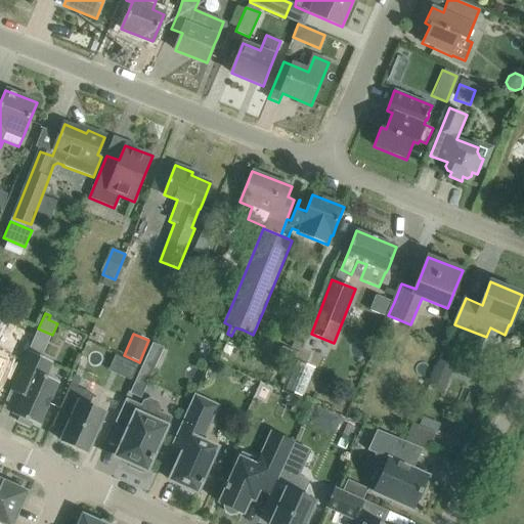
[(153,343),(141,368),(153,374),(164,348),(153,343)]
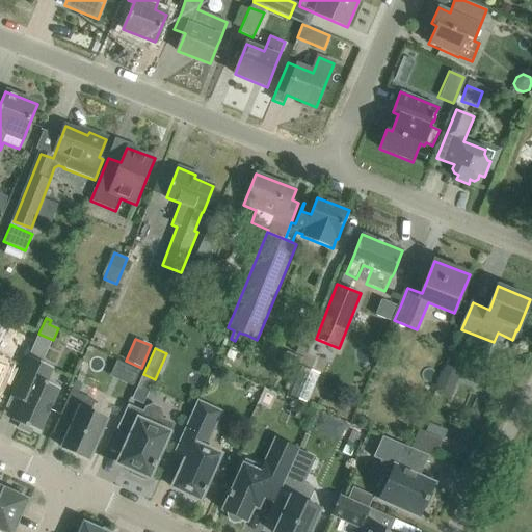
[(282,365),(297,371),(302,358),(287,352),(282,365)]
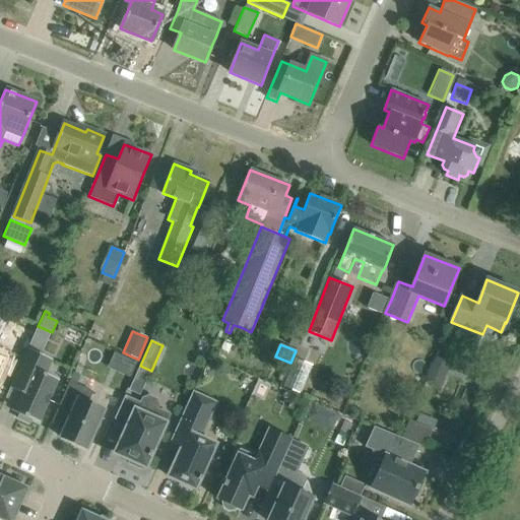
[(31,420),(39,424),(58,380),(45,375),(52,360),(27,349),(10,388),(11,389),(14,382),(24,387),(13,411),(20,414),(18,419),(29,425),(31,420)]
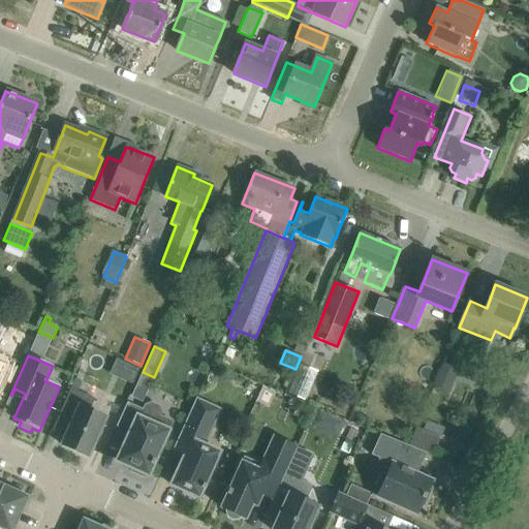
[(107,376),(131,384),(137,368),(113,360),(107,376)]
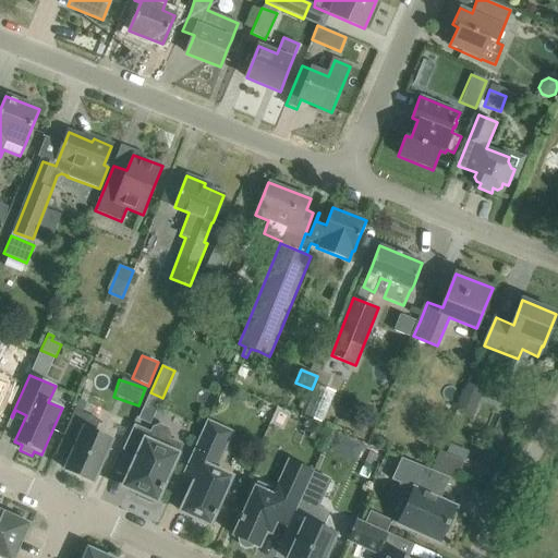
[(397,379),(392,386),(407,391),(410,385),(397,379)]
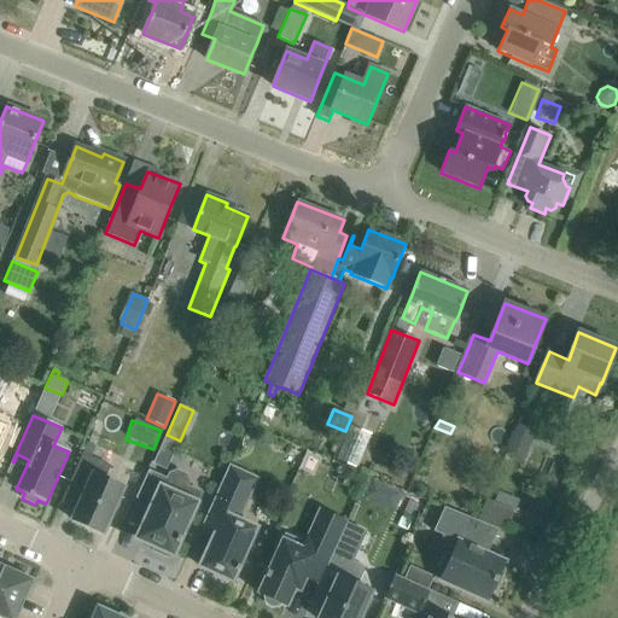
[(0,444),(11,449),(19,431),(6,425),(5,427),(0,424),(0,444)]
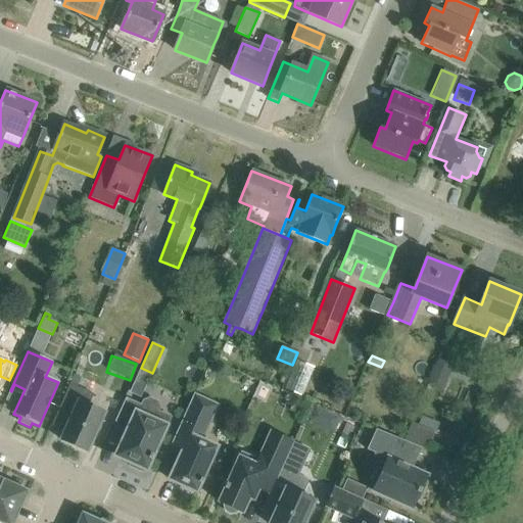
[(433,372),(428,385),(443,391),(448,378),(433,372)]
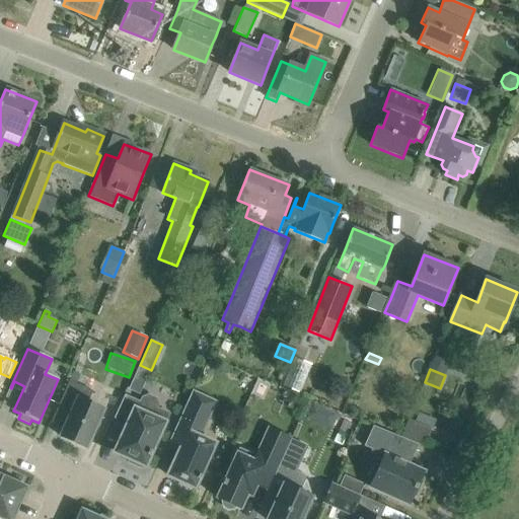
[(70,382),(58,409),(71,415),(61,437),(86,448),(103,411),(87,403),(92,392),(70,382)]
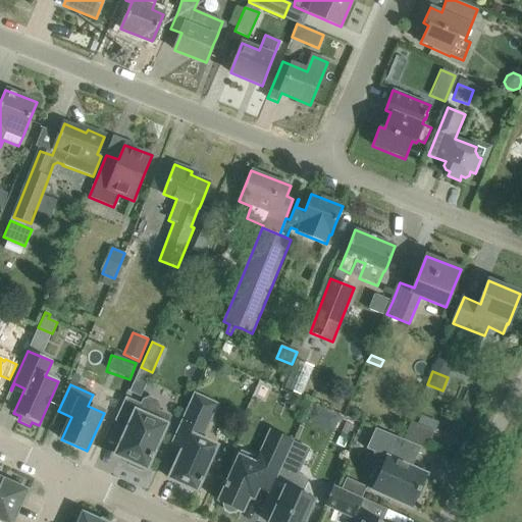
[(183,450),(169,479),(180,484),(179,487),(193,493),(195,490),(197,491),(200,482),(202,483),(204,480),(202,479),(216,447),(201,439),(217,405),(193,395),(170,445),(183,450)]
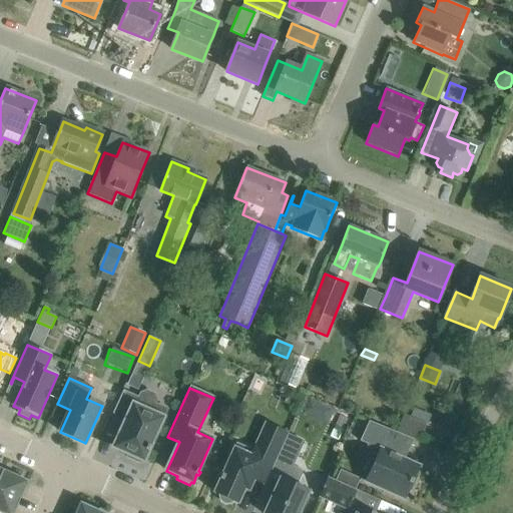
[(123,390),(112,414),(126,420),(114,447),(129,454),(127,457),(139,463),(141,459),(143,460),(147,451),(148,451),(150,447),(149,447),(162,418),(150,412),(155,400),(153,395),(146,392),(141,394),(139,398),(123,390)]
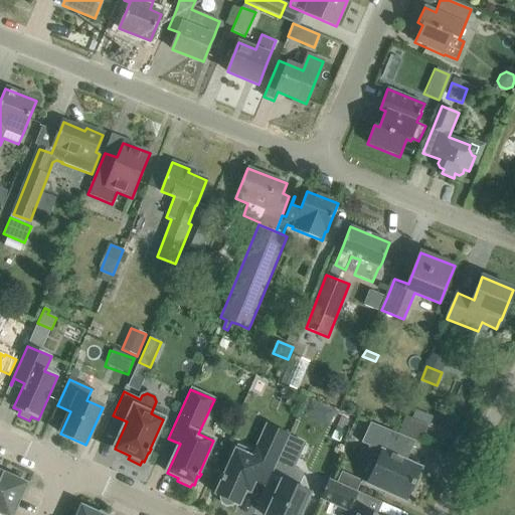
[(306,397),(299,413),(309,417),(316,400),(306,397)]
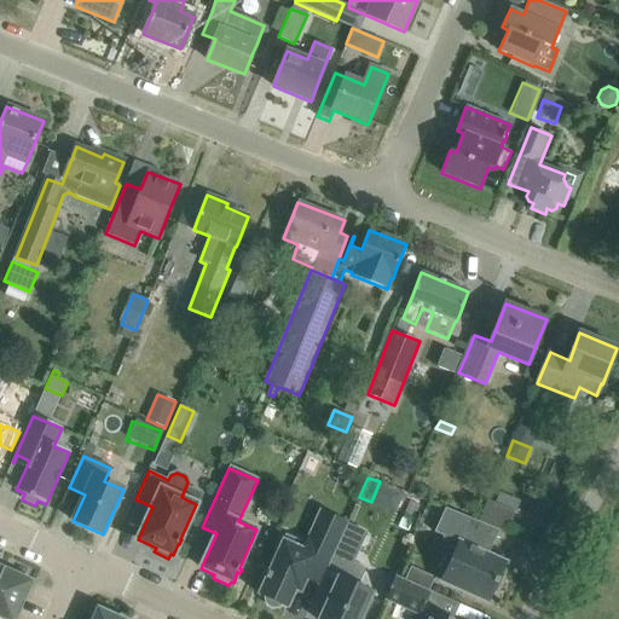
[(505,563),(492,557),(466,545),(476,521),(445,508),(434,532),(458,543),(441,582),(489,602),(492,594),(497,595),(505,574),(502,573),(505,563)]
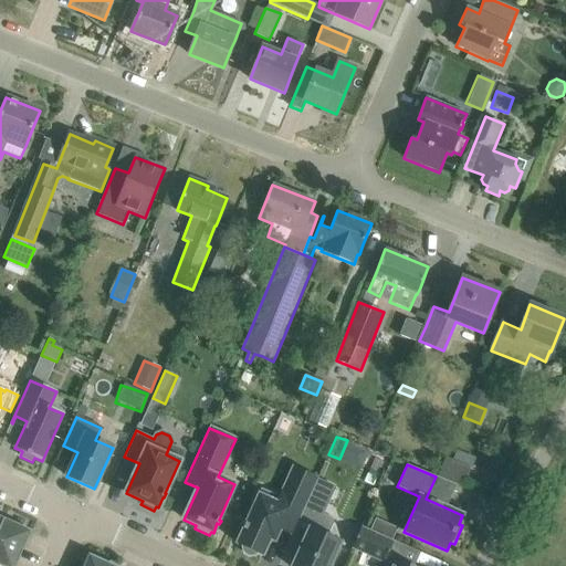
[(317,480),(295,469),(294,468),(280,499),(262,490),(247,524),(245,524),(243,530),(238,544),(242,546),(242,551),(245,554),(249,556),(253,556),(258,553),(263,555),(273,531),(279,533),(281,530),(292,534),(317,480)]
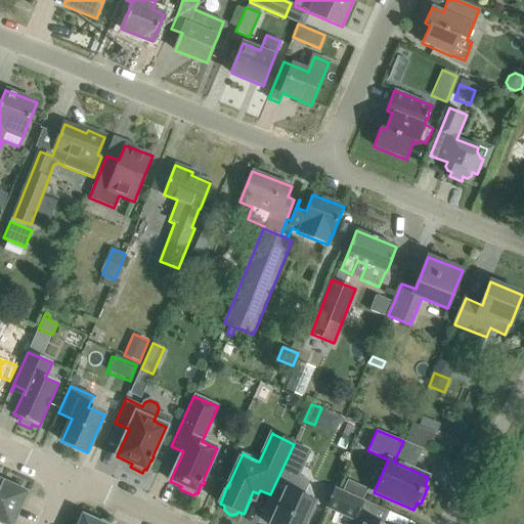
[(305,523),(315,501),(303,495),(308,484),(306,480),(299,477),(310,451),(294,444),(270,494),(269,498),(280,504),(270,523),(305,523)]
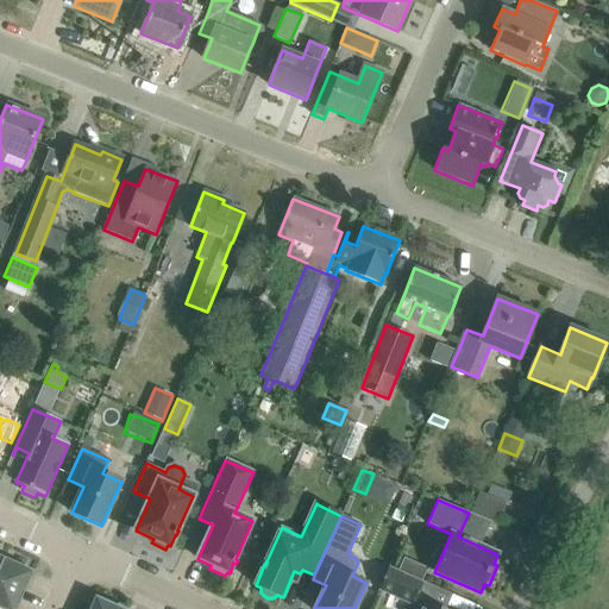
[(26,566),(17,562),(16,565),(5,560),(0,570),(0,607),(4,608),(12,608),(30,572),(25,570),(26,566)]
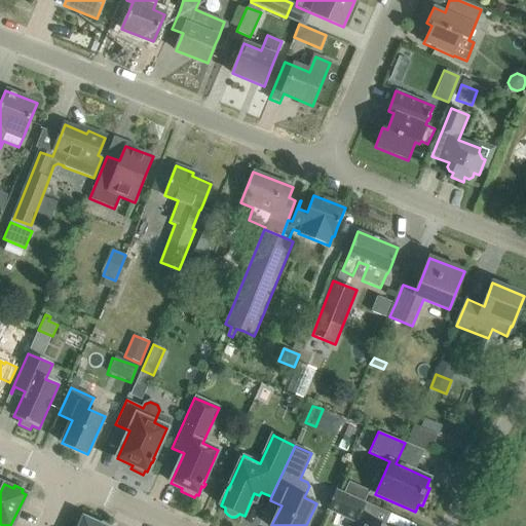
[(336,489),(327,510),(364,525),(363,525),(381,525),(360,516),(366,503),(336,489)]
